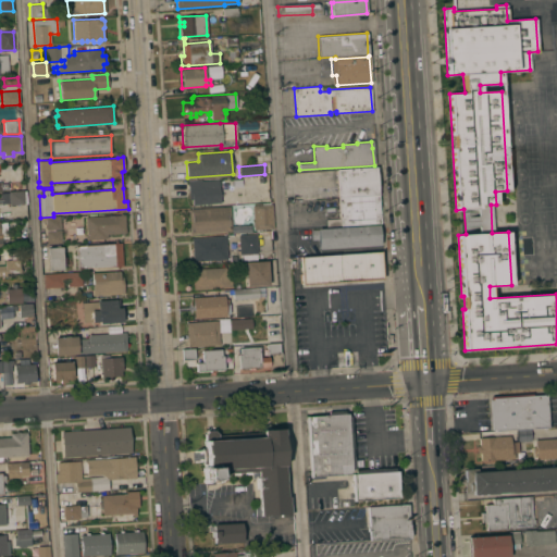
[(338,199),(336,169),(376,166),(379,197),(338,199)]
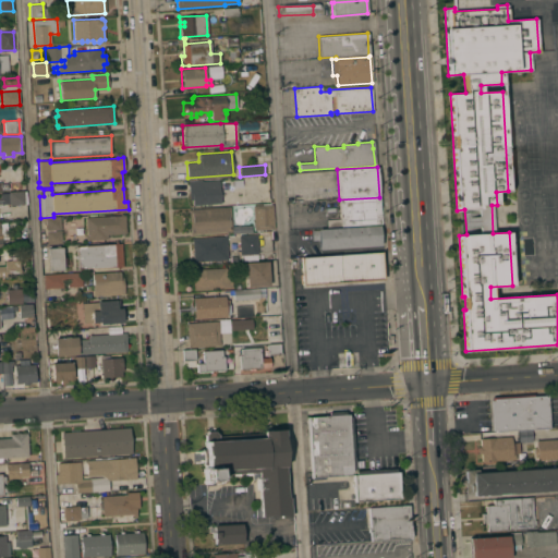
[(220,204),(192,205),(191,199),(189,199),(187,181),(202,180),(202,181),(219,180),(220,204)]
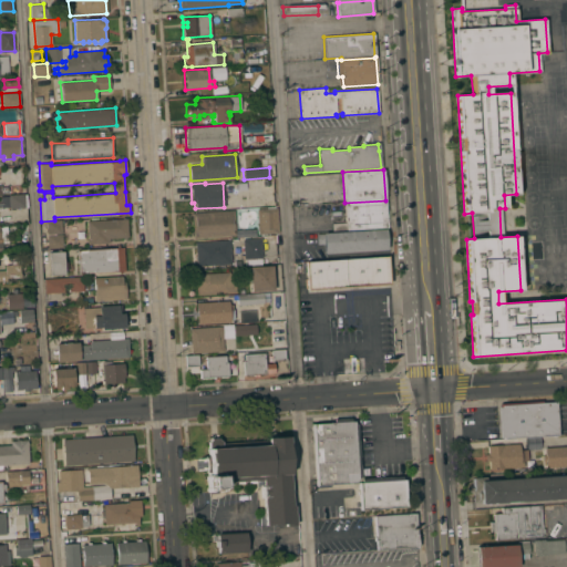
[(24,207),(10,208),(10,207),(1,208),(1,197),(9,197),(9,196),(24,194),(24,207)]
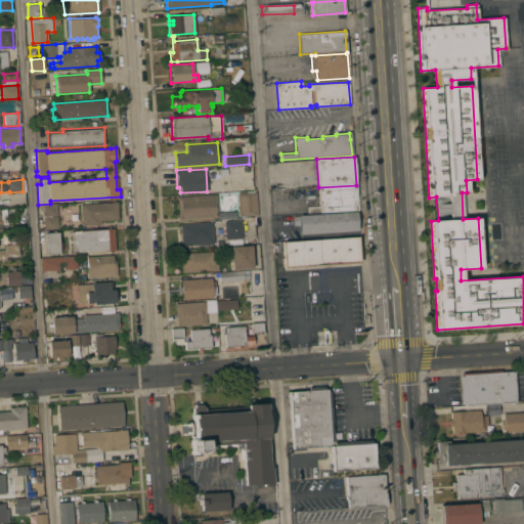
[(307,215),(306,207),(319,206),(318,187),(356,185),(357,212),(356,212),(307,215)]
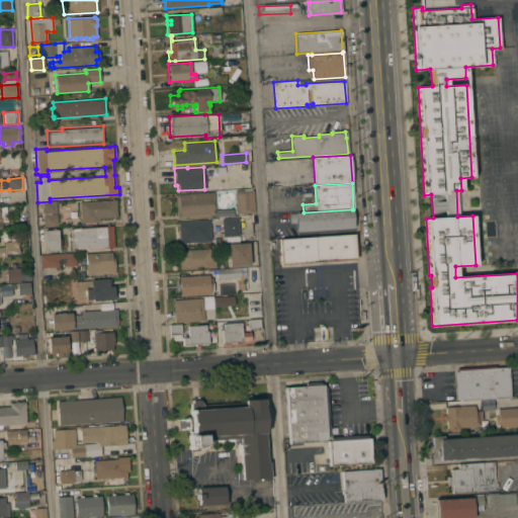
[(254,212),(236,213),(234,191),(253,189),(254,212)]
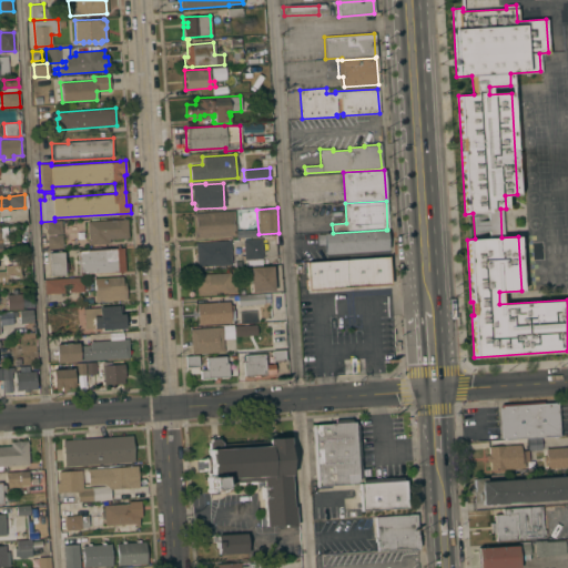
[(234,211),(236,236),(193,239),(192,213),(234,211)]
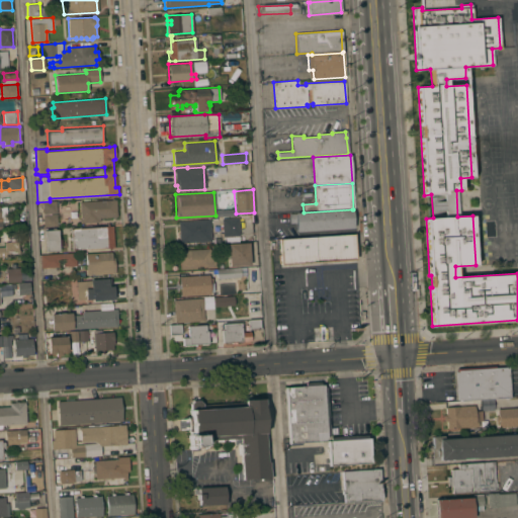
[(115,199),(117,217),(115,217),(115,219),(112,219),(112,217),(100,218),(100,222),(97,222),(97,223),(80,224),(80,222),(79,222),(79,219),(80,219),(79,202),(115,199)]
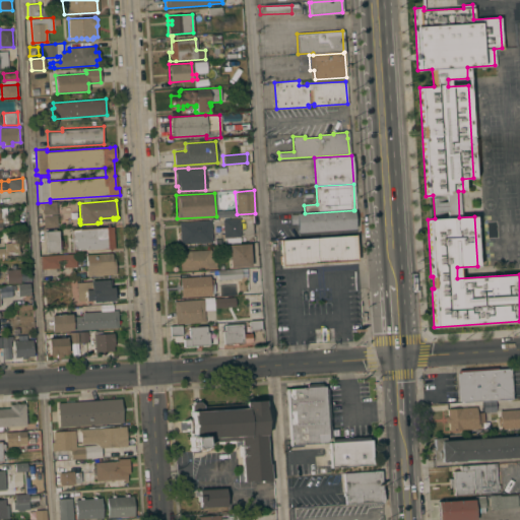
[(58,228),(44,229),(43,204),(56,203),(58,228)]
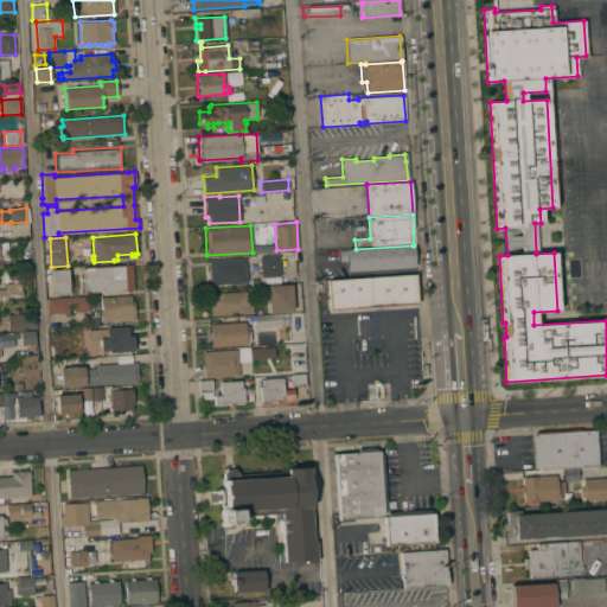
[(413,246),(414,268),(346,272),(346,261),(339,262),(338,251),(345,251),(345,249),(356,249),(413,246)]
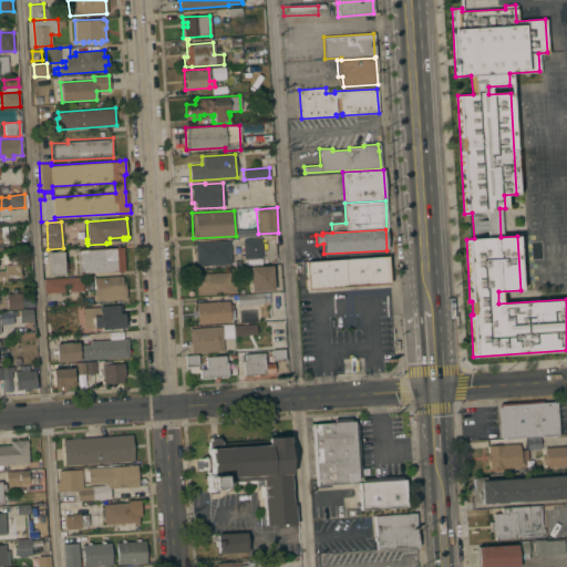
[(261,258),(261,265),(247,266),(246,258),(243,259),(243,238),(261,238),(261,258)]
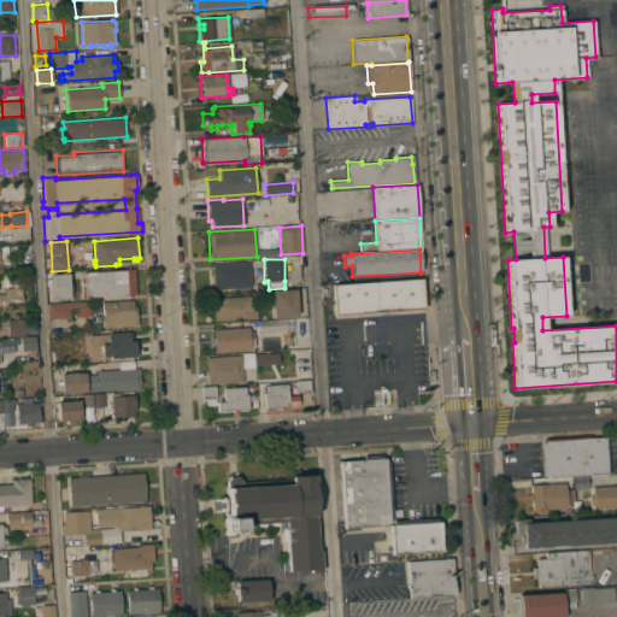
[(250,260),(251,287),(213,289),(212,263),(250,260)]
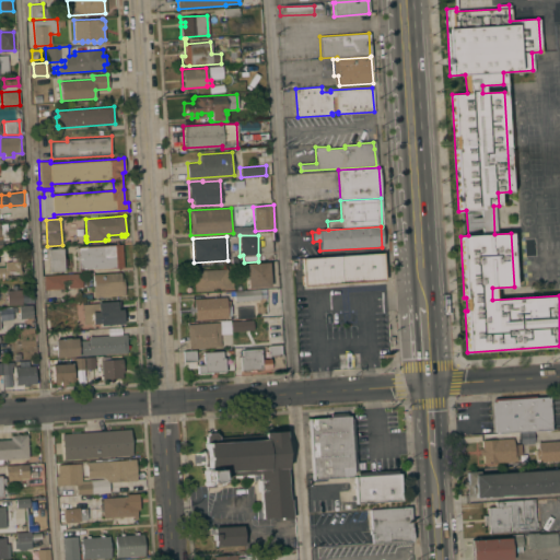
[(121,244),(124,267),(79,270),(77,247),(121,244)]
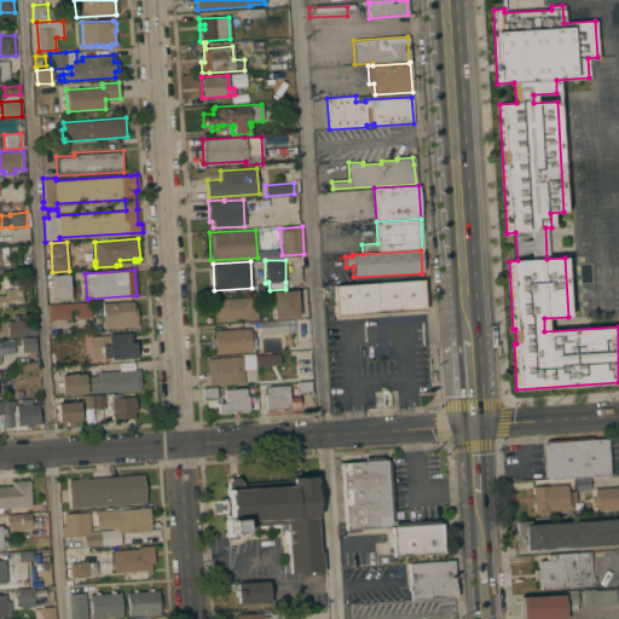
[(68,275),(70,300),(61,300),(61,304),(57,304),(57,301),(55,301),(53,275),(68,275)]
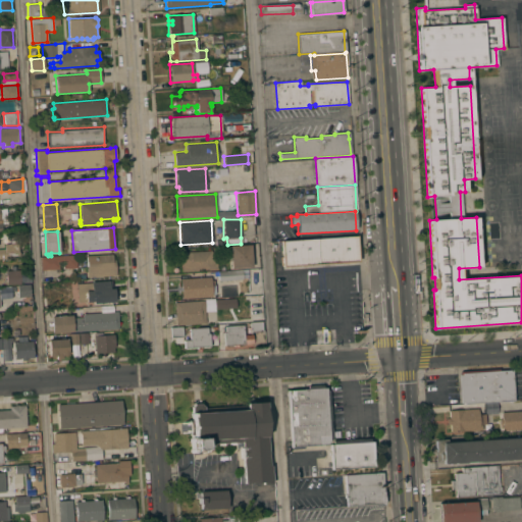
[(358,262),(282,266),(282,265),(279,265),(279,257),(281,257),(280,241),(357,236),(358,262)]
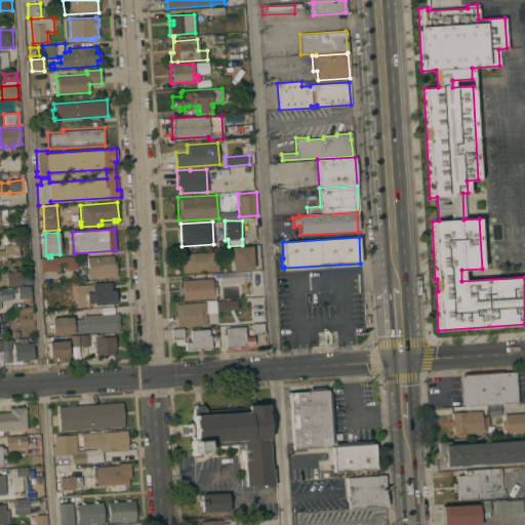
[(0,251),(3,251),(3,250),(5,250),(4,245),(18,244),(18,249),(25,248),(25,256),(17,256),(17,255),(6,255),(7,259),(0,259),(0,251)]
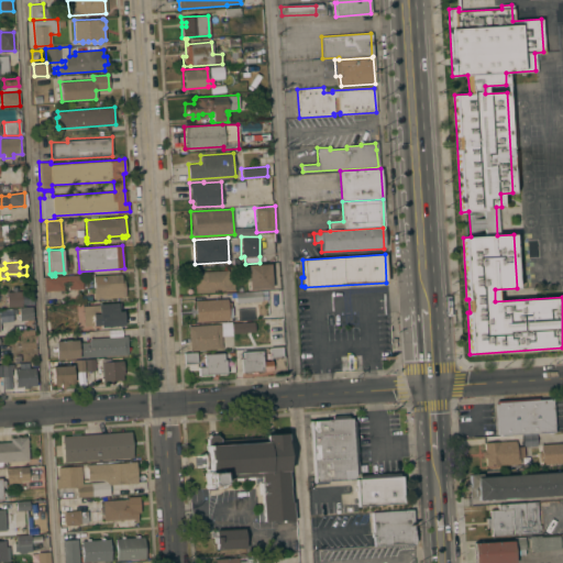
[(269,263),(272,288),(249,289),(247,265),(269,263)]
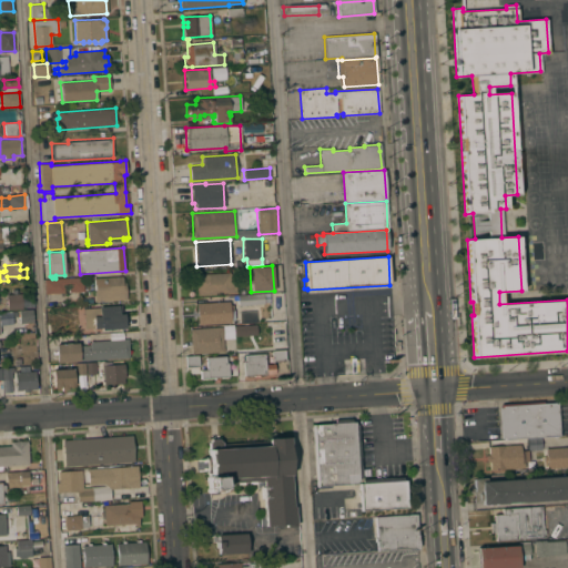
[(230,272),(231,283),(235,283),(236,293),(196,295),(195,274),(230,272)]
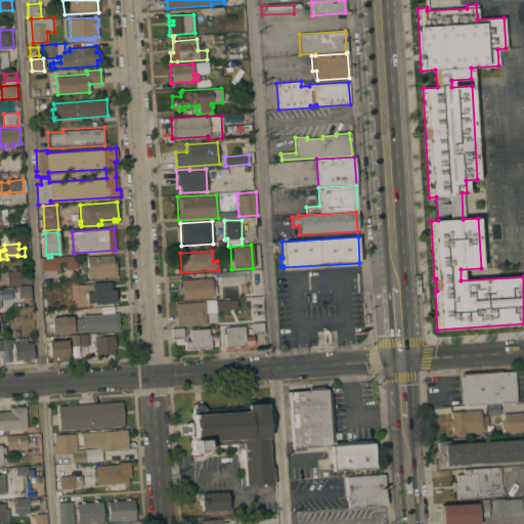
[(88,278),(86,257),(113,255),(114,260),(116,260),(117,276),(88,278)]
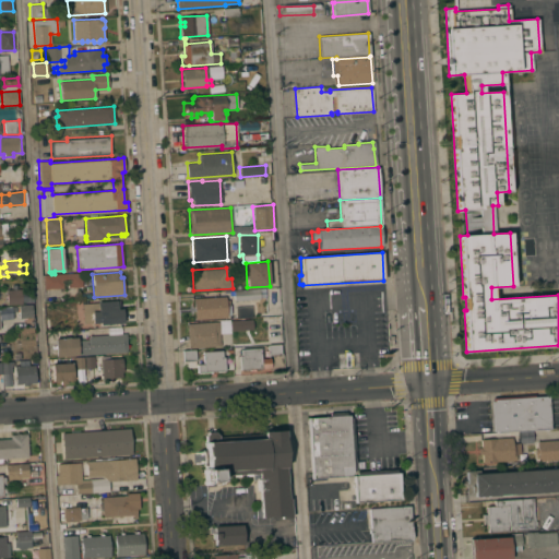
[(82,273),(82,287),(68,288),(68,282),(63,282),(63,288),(45,289),(44,276),(82,273)]
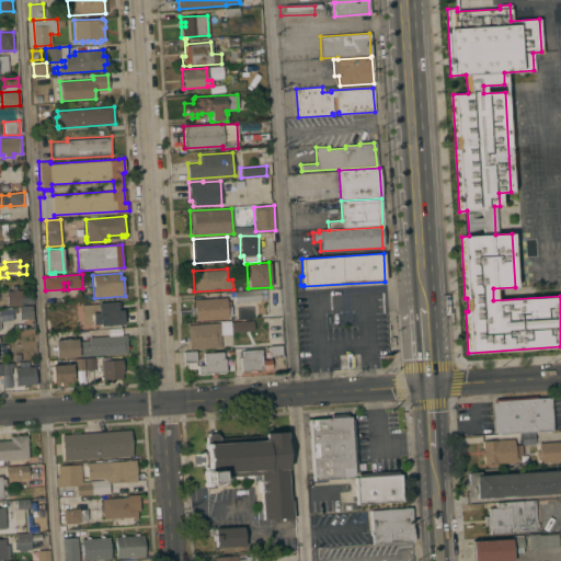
[(21,290),(22,305),(7,306),(7,290),(21,290)]
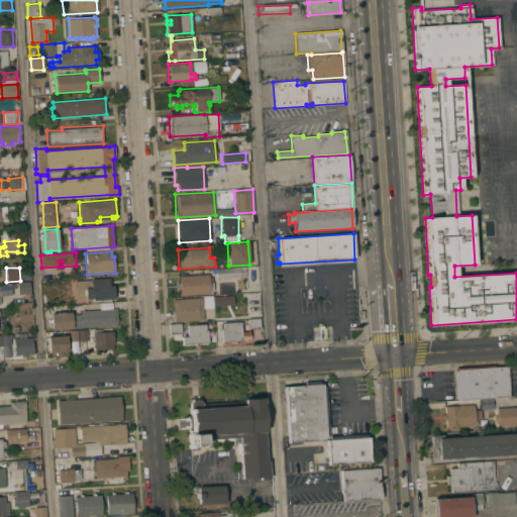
[(239,269),(240,277),(216,278),(216,270),(239,269)]
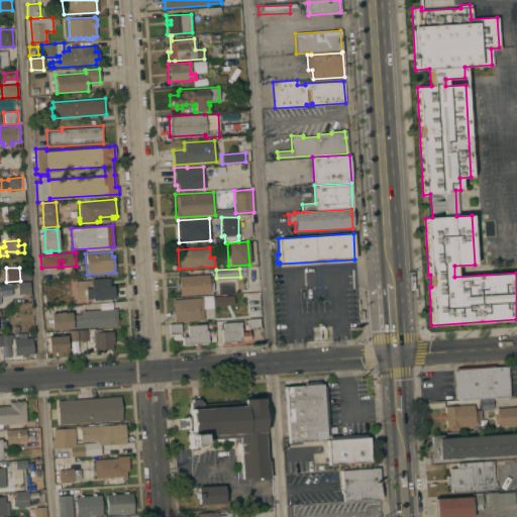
[(208,274),(209,294),(179,296),(178,276),(208,274)]
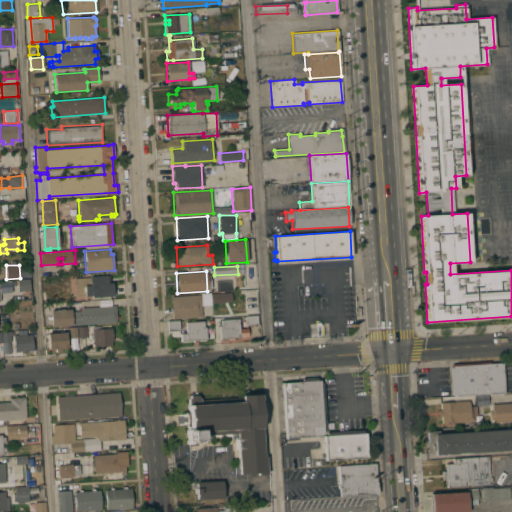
[(75,278),(89,277),(89,276),(107,275),(107,276),(109,276),(110,282),(112,282),(113,296),(91,298),(91,295),(76,296),(75,278)]
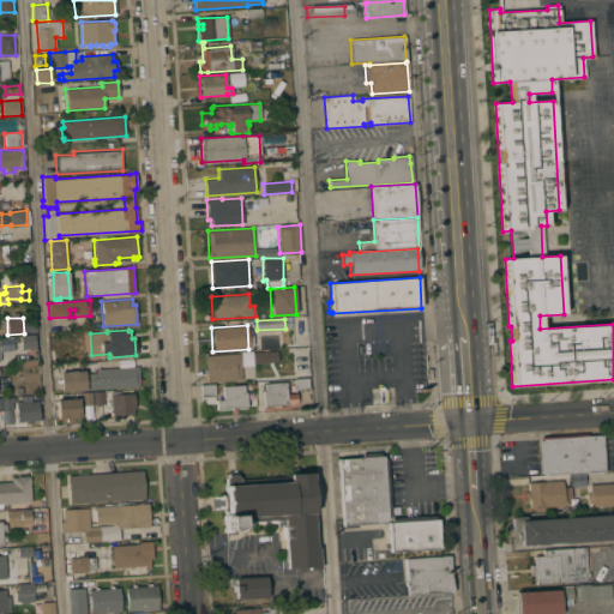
[(35,335),(36,348),(26,348),(26,350),(22,350),(20,343),(12,343),(12,337),(20,337),(20,336),(35,335)]
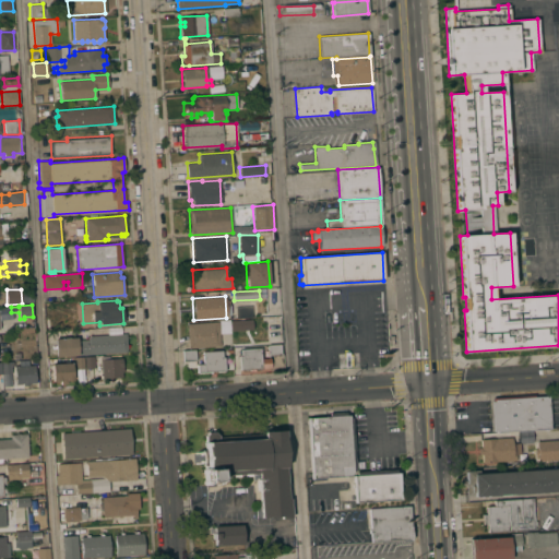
[(251,320),(229,321),(229,331),(251,330),(251,320)]
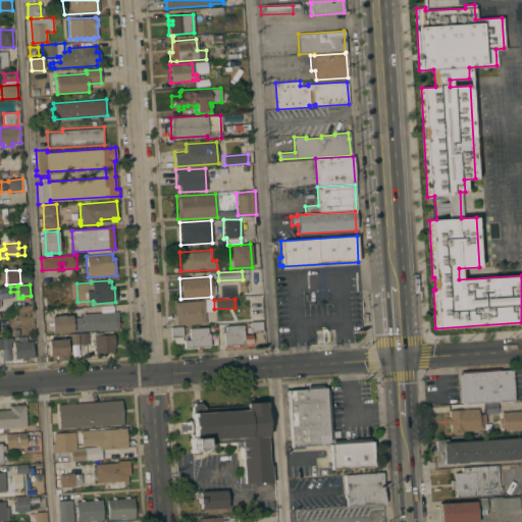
[(204,300),(206,323),(175,325),(174,302),(204,300)]
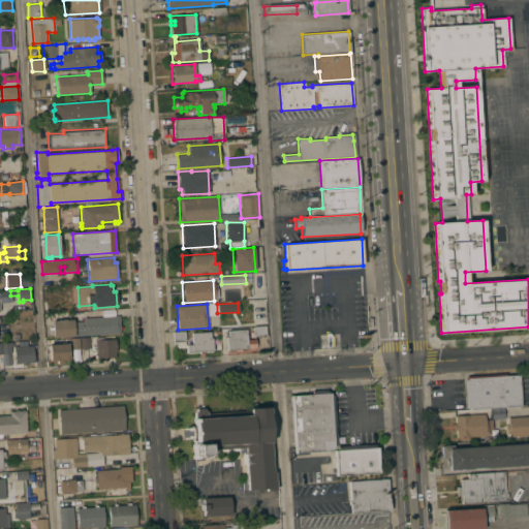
[(119,315),(121,334),(53,338),(52,320),(73,319),(73,321),(84,321),(84,318),(119,315)]
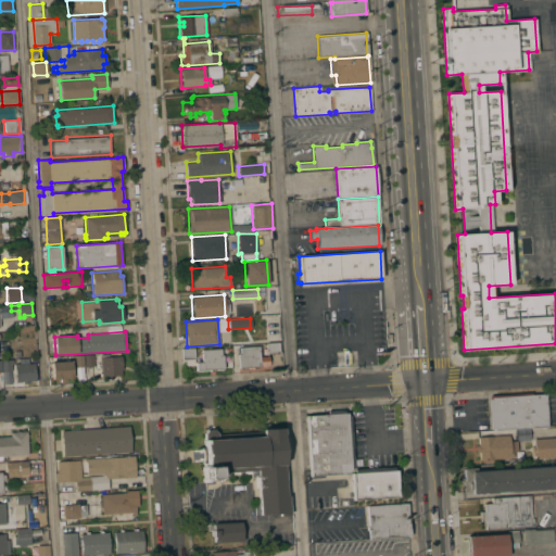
[(267,354),(266,343),(279,342),(279,353),(267,354)]
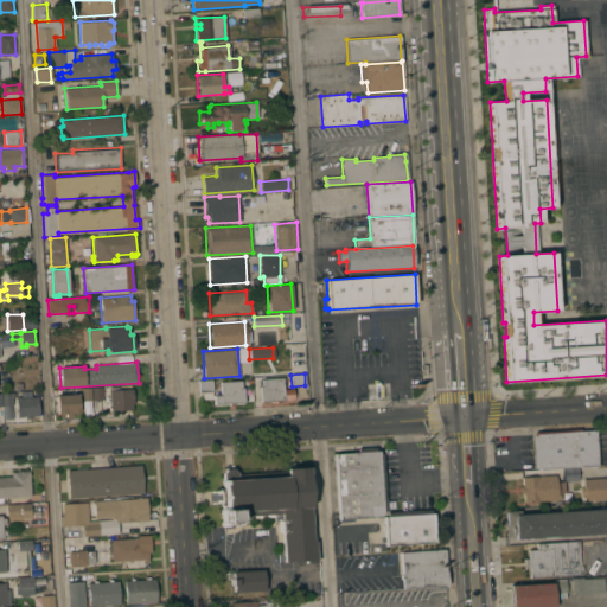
[(251,377),(282,376),(283,389),(293,389),(294,400),(261,402),(260,389),(251,389),(251,384),(251,377)]
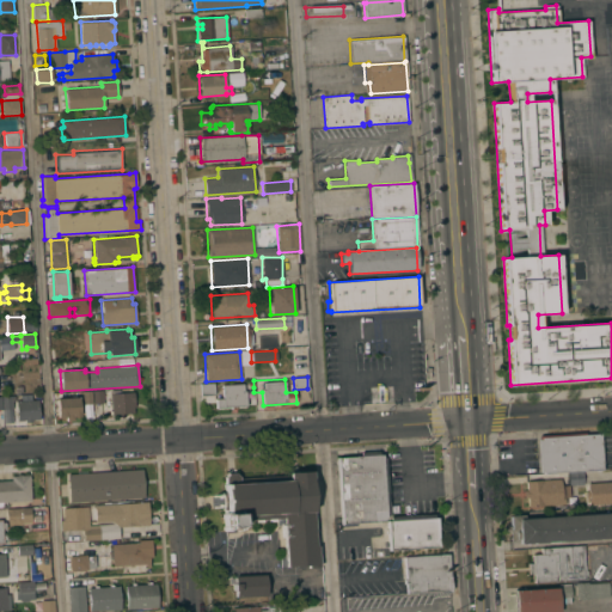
[(200,384),(213,383),(214,395),(201,396),(200,384)]
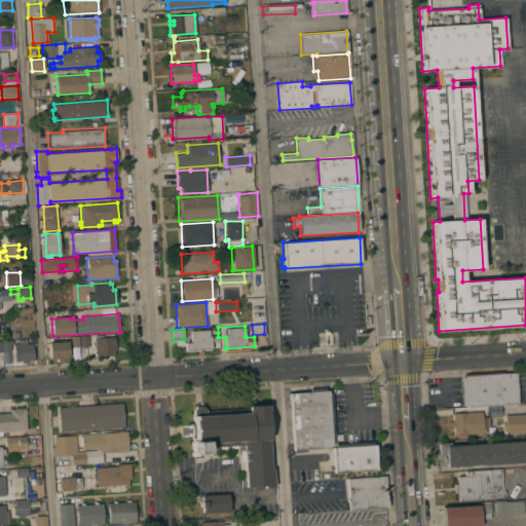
[(209,330),(209,336),(211,336),(212,349),(185,350),(184,342),(191,342),(190,331),(209,330)]
